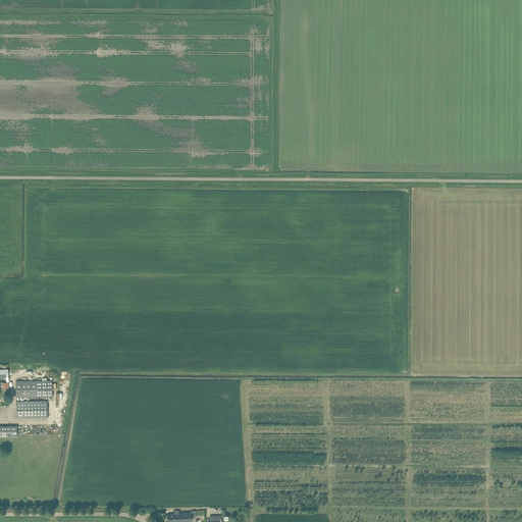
[(0,369),(0,377),(9,377),(8,369),(0,369)]
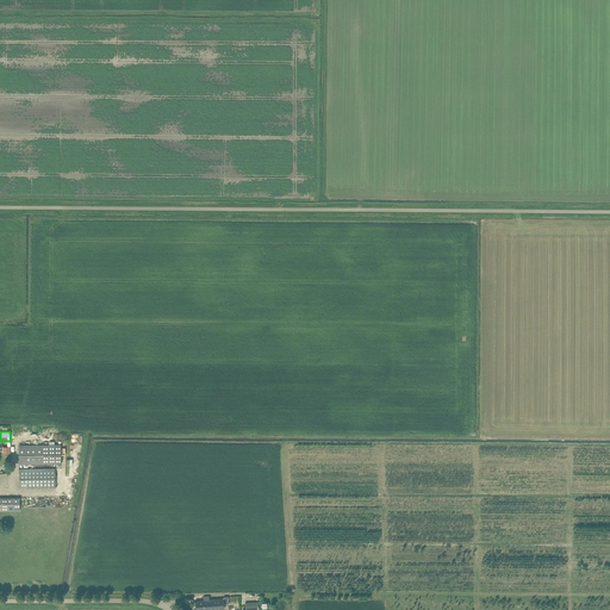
[(19,444),(19,465),(61,465),(61,444),(19,444)]
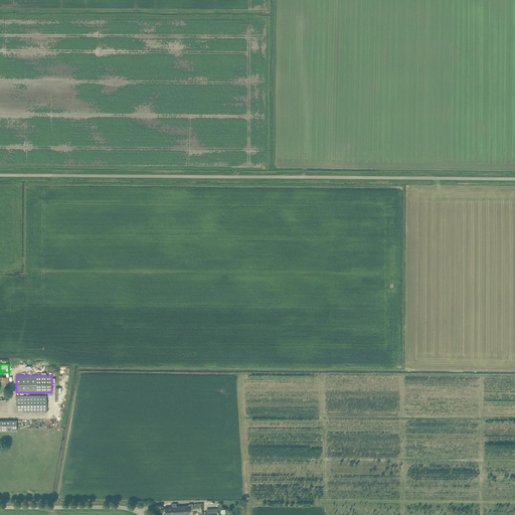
[(16,412),(46,411),(46,396),(16,396),(16,412)]
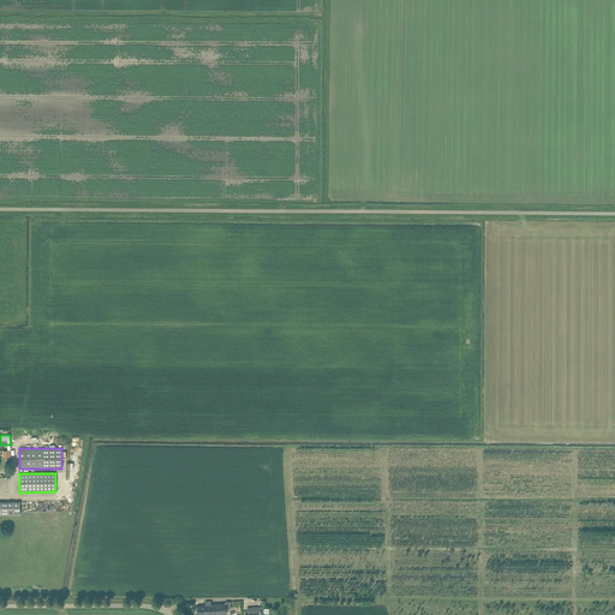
[(0,501),(0,514),(21,515),(21,502),(0,501)]
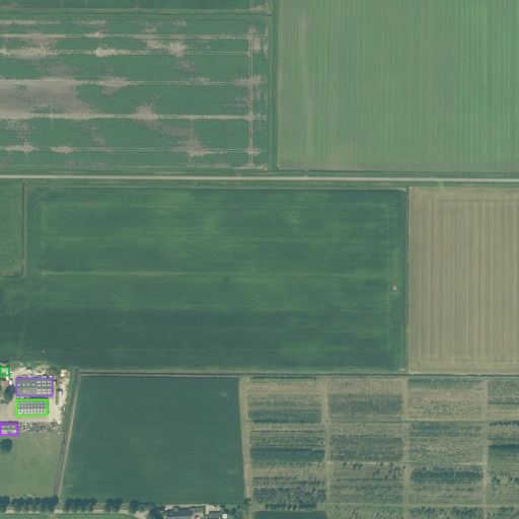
[(173,511),(166,511),(166,518),(168,518),(171,518),(191,518),(191,514),(195,514),(195,508),(191,508),(191,509),(190,509),(178,510),(178,507),(173,508),(173,511)]
